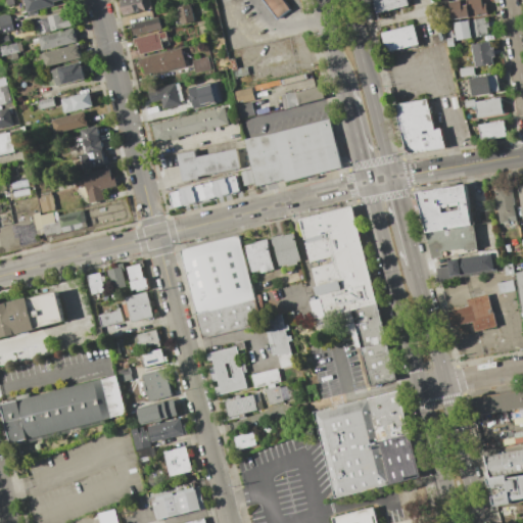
[(57,0),(53,1),(53,4),(36,9),(37,13),(28,15),(24,0),(57,0)]
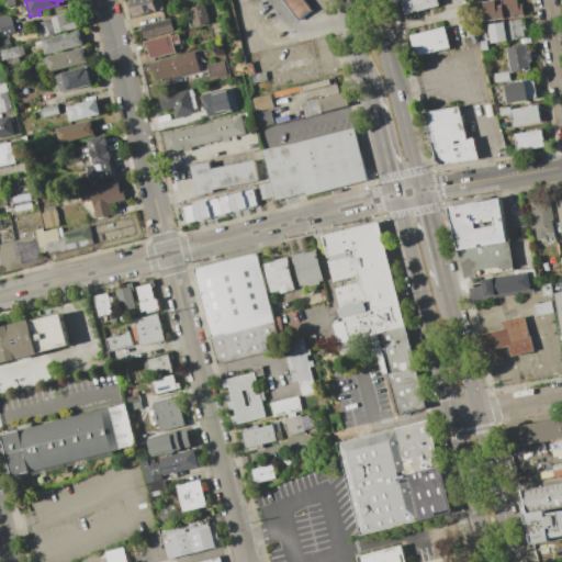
[(159,0),(161,8),(156,9),(156,11),(132,17),(128,0),(159,0)]
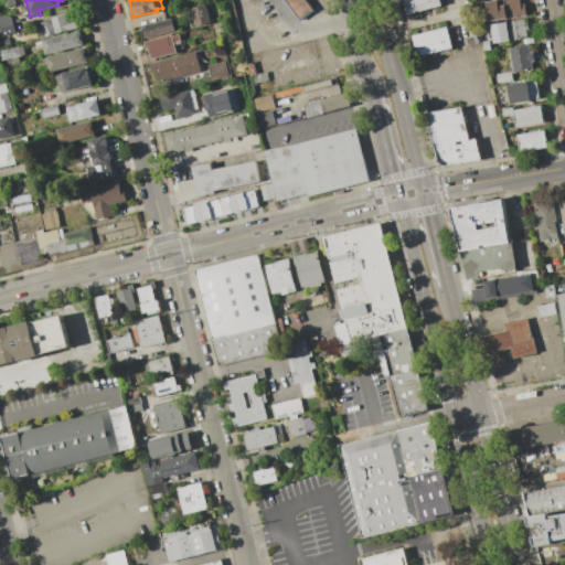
[(283,0),(306,0),(313,10),(299,21),(283,0)]
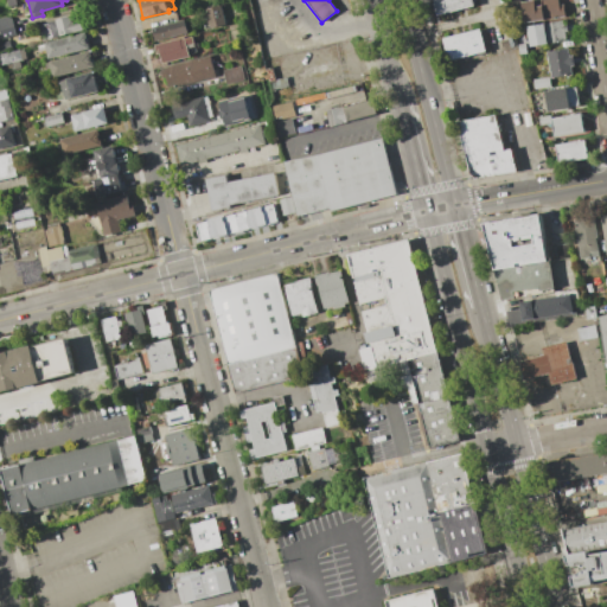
[(472,0),(473,5),(436,14),(432,0),(472,0)]
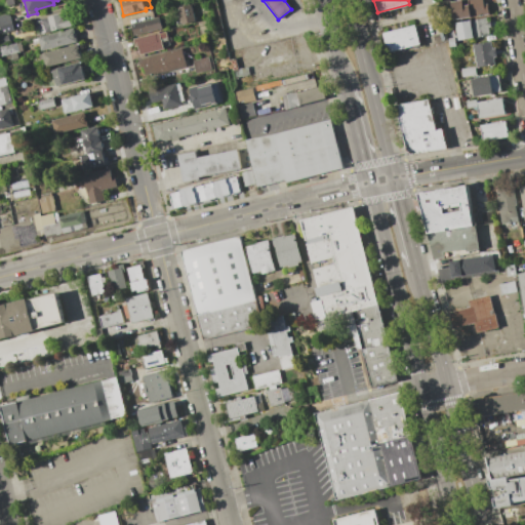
[(456,0),(482,0),(483,4),(486,3),(488,14),(453,19),(450,1),(456,0)]
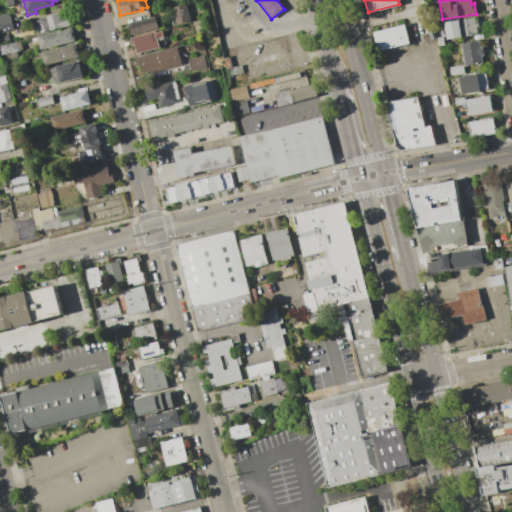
[(185,4),(189,21),(177,24),(173,7),(185,4)]
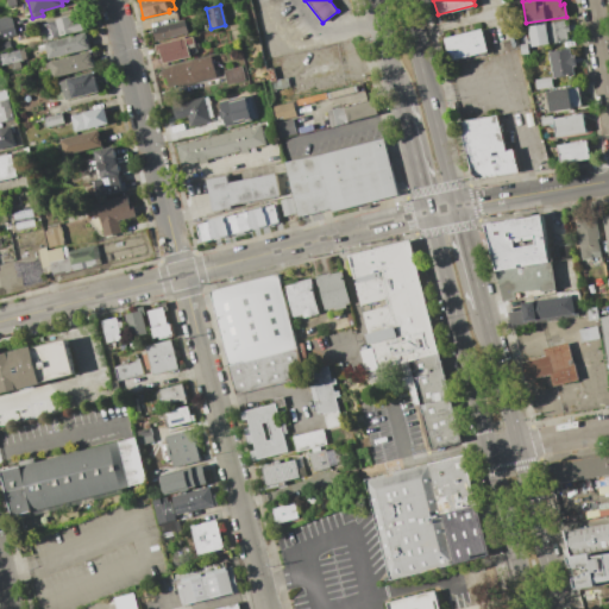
[(0,17),(10,16),(14,35),(0,37),(0,17)]
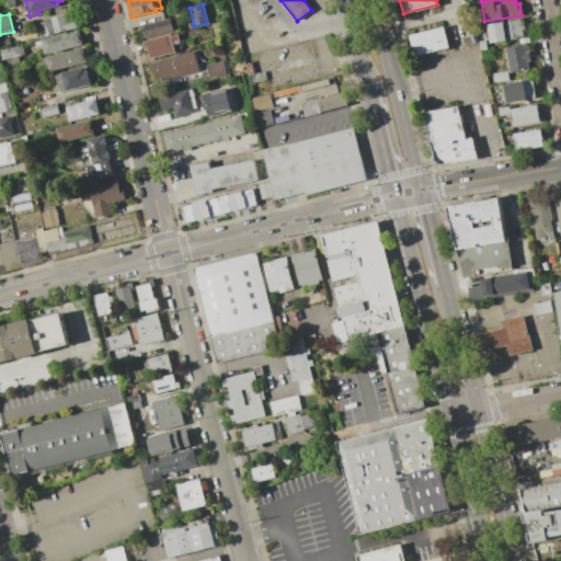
[(64,14),(66,21),(73,19),(76,27),(47,34),(43,20),(64,14)]
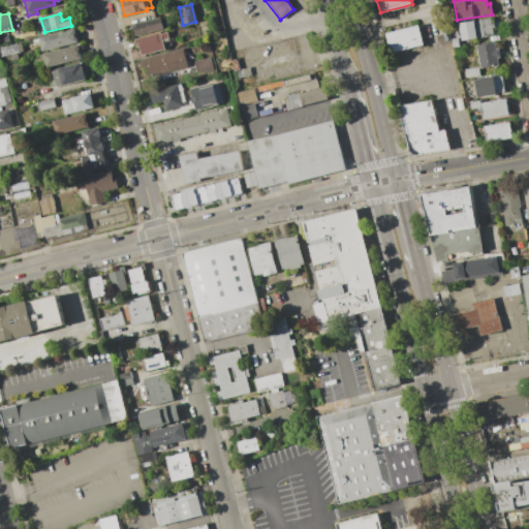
[(161,18),(164,29),(150,32),(149,31),(134,34),(132,25),(161,18)]
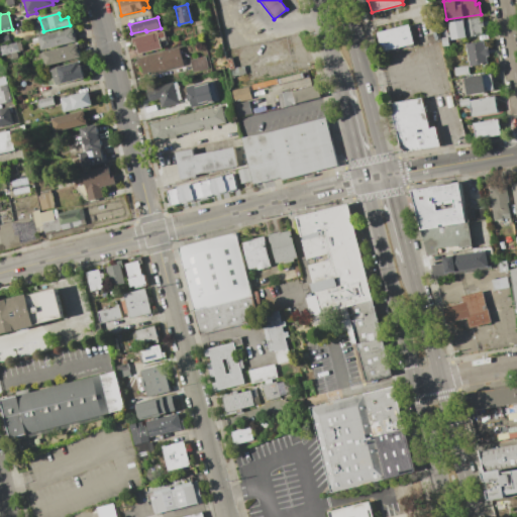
[(479,17),(480,20),(488,18),(489,22),(483,23),(484,26),(481,26),(482,33),(469,36),(466,19),(479,17)]
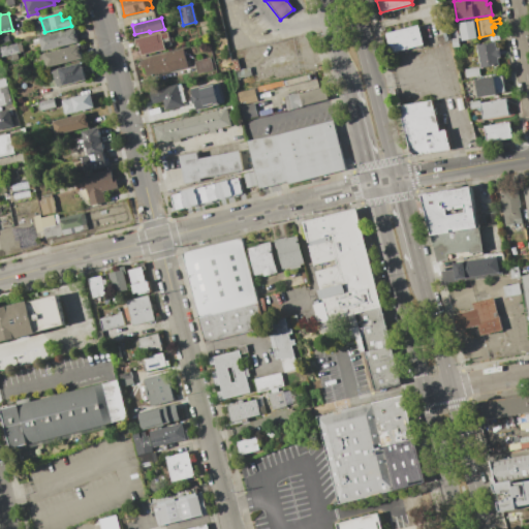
[(474,20),(476,37),(461,40),(459,23),(474,20)]
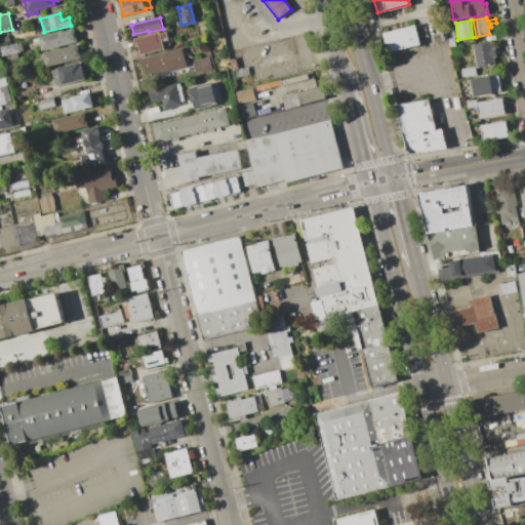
[(414,25),(419,44),(387,52),(381,33),(414,25)]
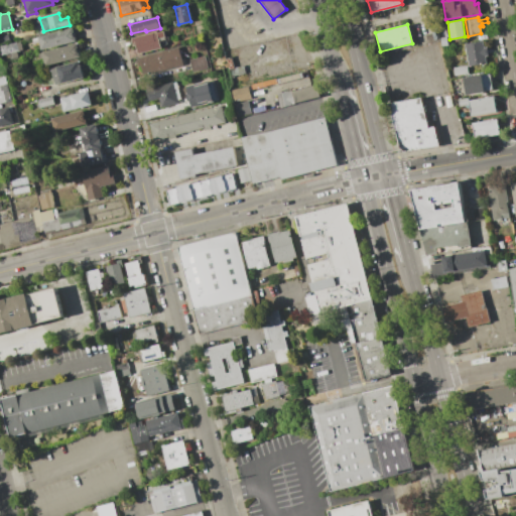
[(72,27),(75,41),(39,49),(36,36),(72,27)]
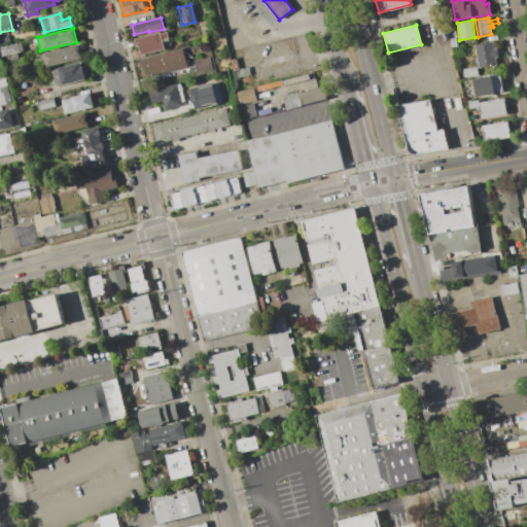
[(166,31),(169,45),(163,46),(164,48),(140,55),(138,46),(135,47),(133,39),(166,31)]
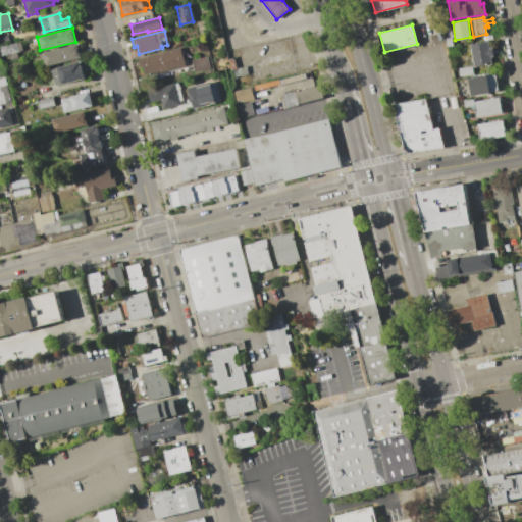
[(0,36),(7,35),(8,43),(0,44),(0,36)]
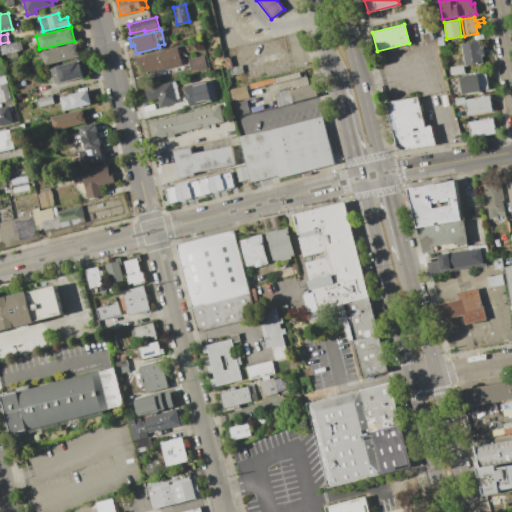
[(478,40),(479,47),(483,46),(484,55),(481,56),(482,63),(464,66),(460,43),(478,40)]
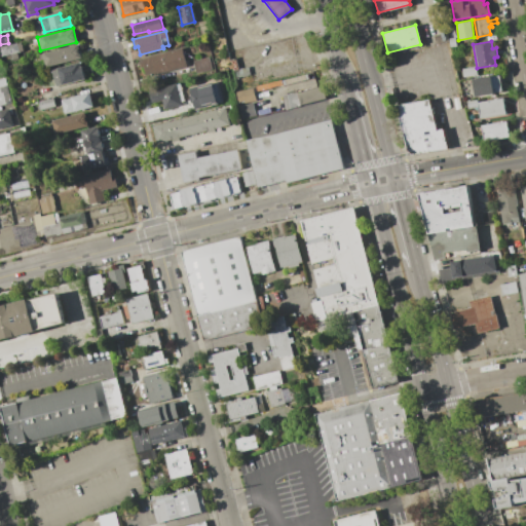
[(0,48),(1,48),(1,46),(20,42),(22,51),(0,55),(0,48)]
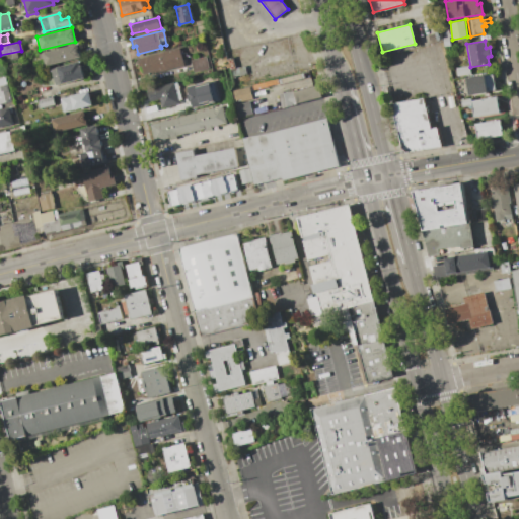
[(76,44),(79,57),(45,65),(42,52),(76,44)]
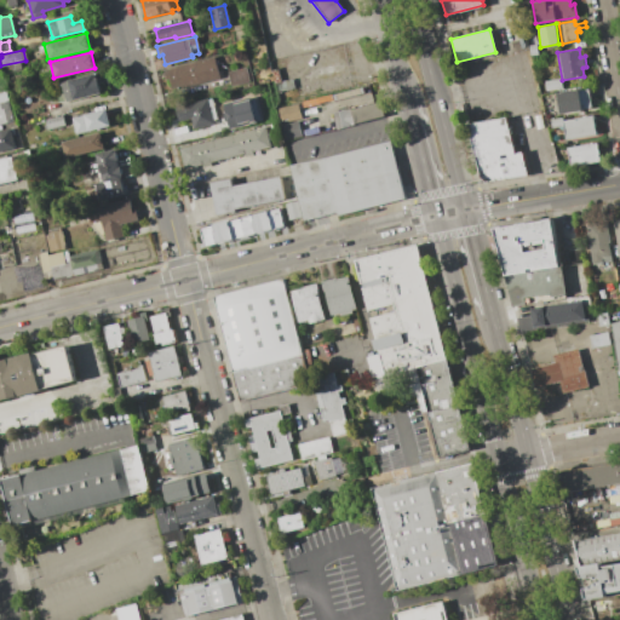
[(213,56),(214,61),(217,61),(217,63),(214,64),(218,78),(171,90),(165,68),(213,56)]
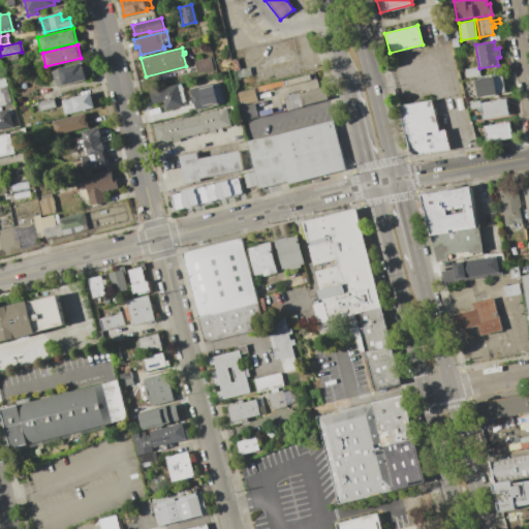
[(209,57),(212,69),(196,73),(193,61),(209,57)]
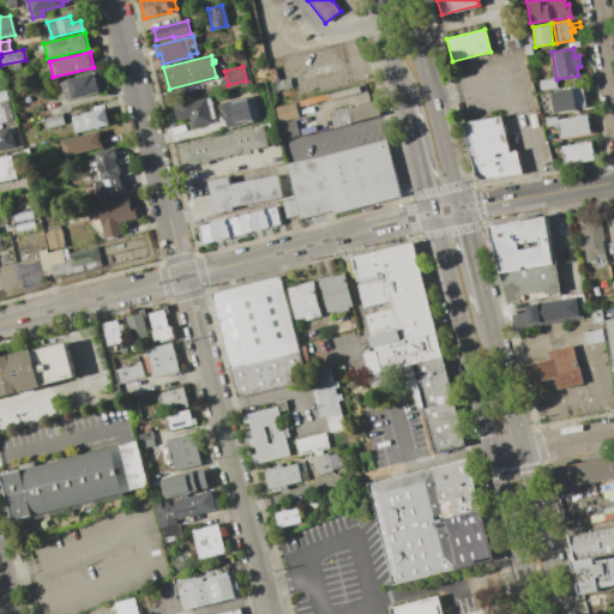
[(91,73),(92,76),(102,73),(104,83),(97,85),(100,91),(65,101),(61,85),(59,86),(58,82),(91,73)]
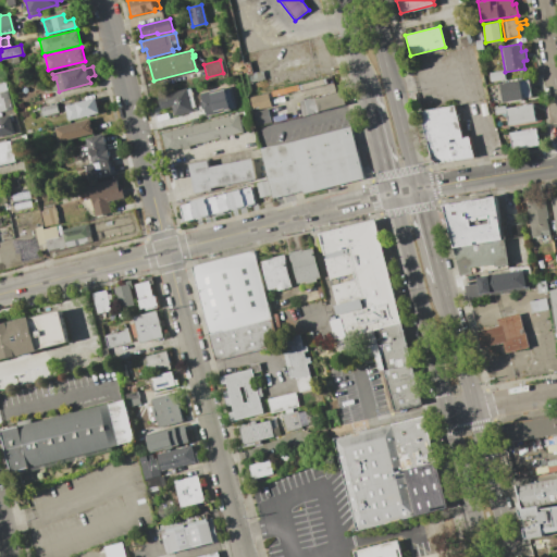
[(503,71),(505,78),(490,81),(489,73),(503,71)]
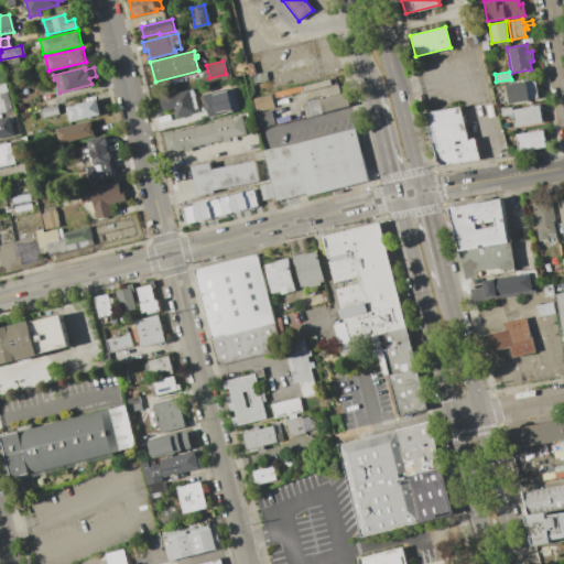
[(527,80),(530,99),(510,102),(507,84),(527,80)]
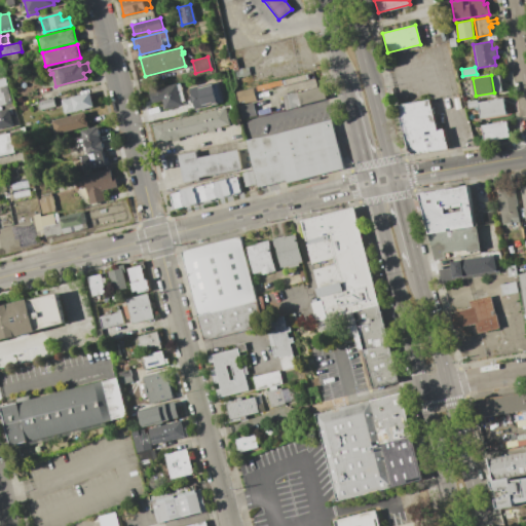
[(213,82),(218,105),(195,110),(193,104),(191,104),(189,90),(185,91),(185,88),(213,82)]
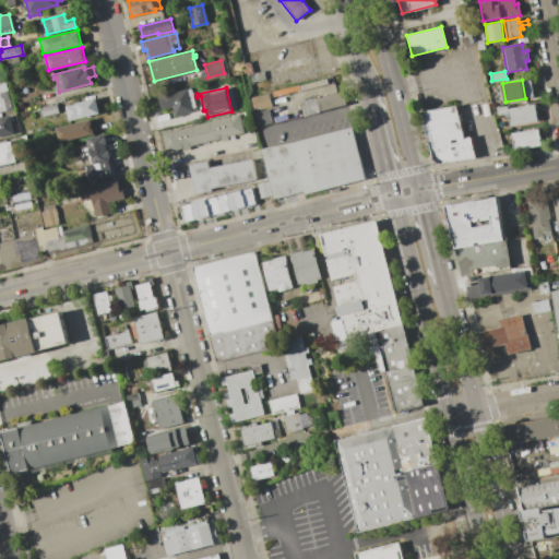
[(0,90),(6,88),(11,108),(0,110),(0,90)]
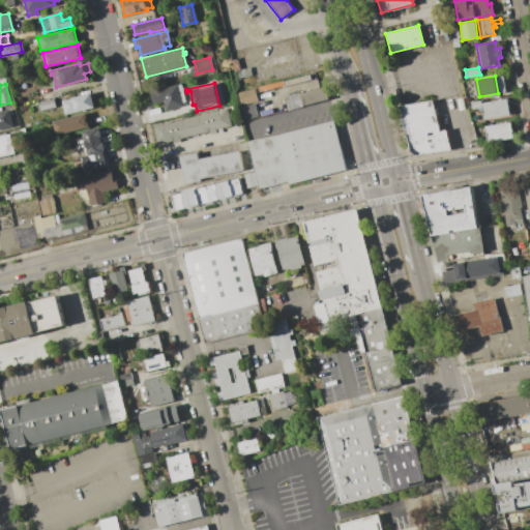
[(180,84),(181,87),(184,101),(181,102),(181,106),(166,110),(164,102),(152,106),(149,91),(180,84)]
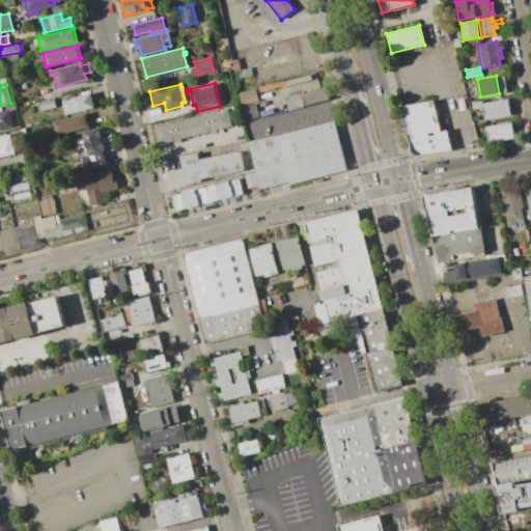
[(325,85),(329,99),(302,106),(298,92),(325,85)]
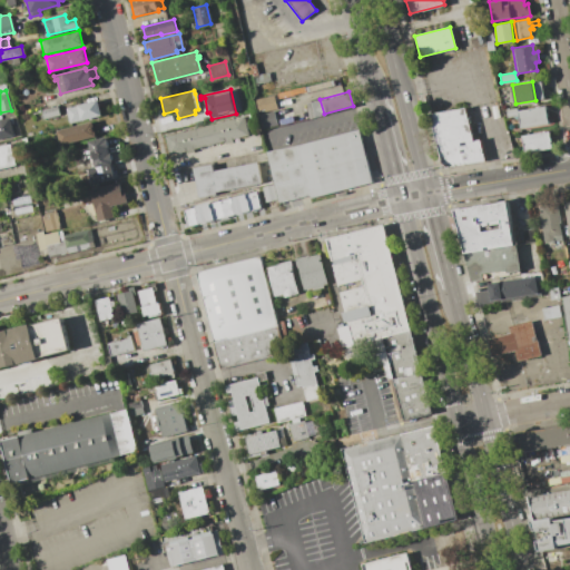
[(273,95),(276,108),(263,111),(263,108),(256,110),(254,99),(273,95)]
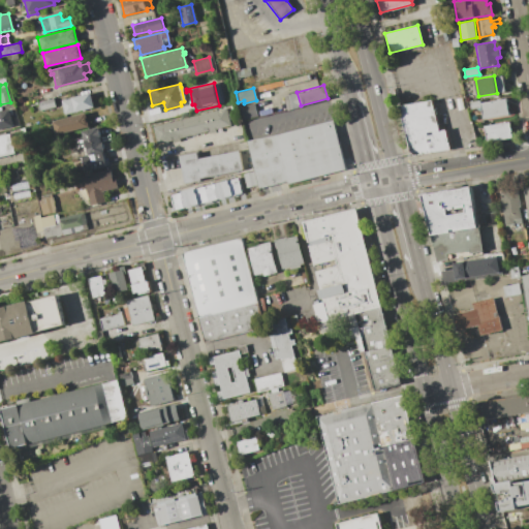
[(297,92),(301,105),(286,110),(282,96),(297,92)]
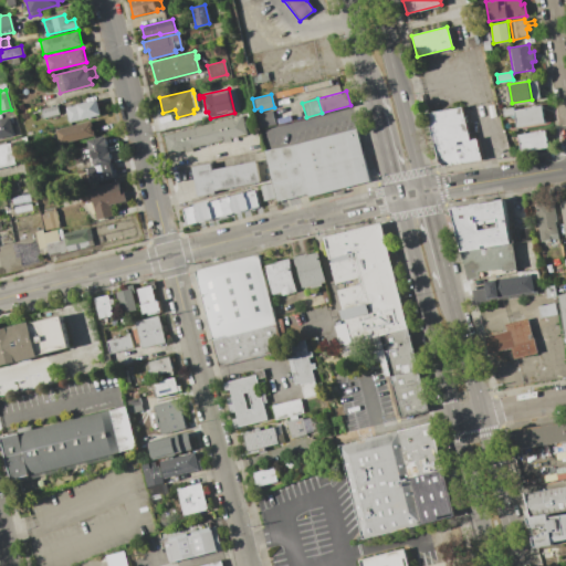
[(96,100),(101,114),(67,123),(64,107),(96,100)]
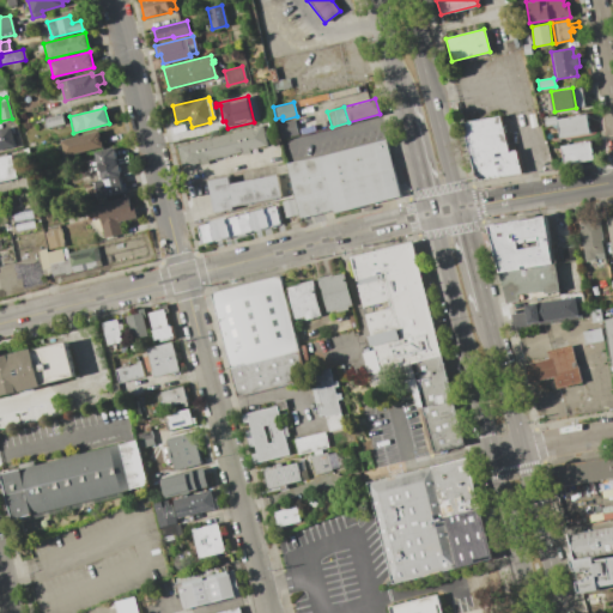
[(60,114),(62,123),(44,127),(43,117),(60,114)]
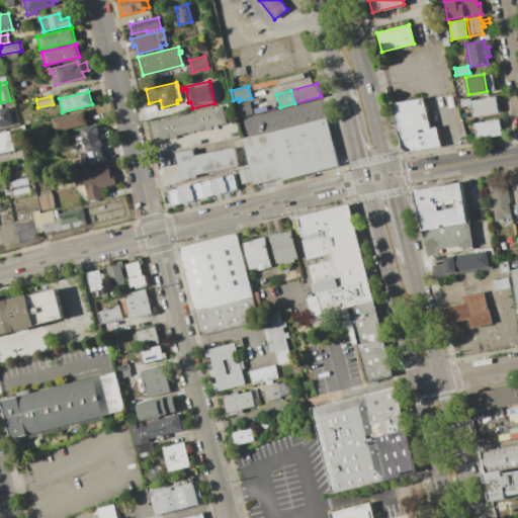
[(469,98),(469,100),(495,96),(498,112),(472,116),(470,105),(460,106),(459,100),(469,98)]
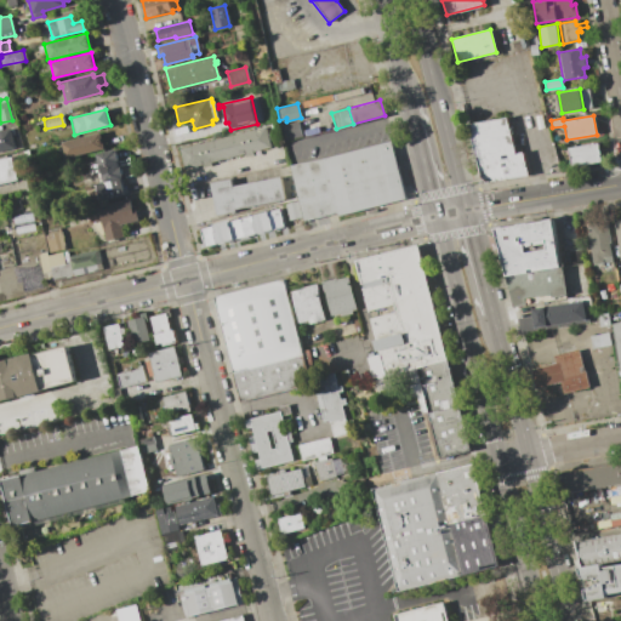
[(467,124),(506,117),(516,154),(523,153),(528,176),(486,181),(479,175),(467,124)]
